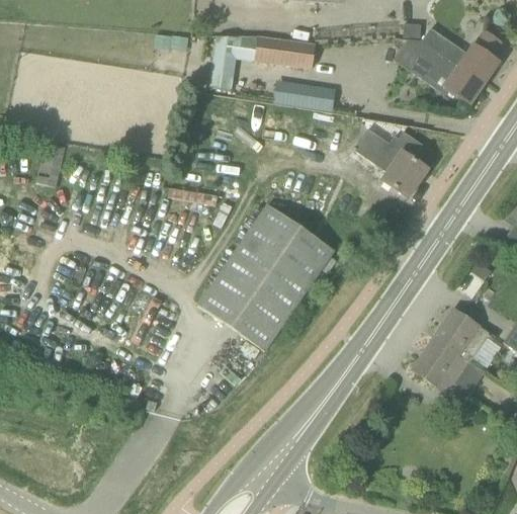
[(421,38),(422,24),(405,23),(404,36),(421,38)]
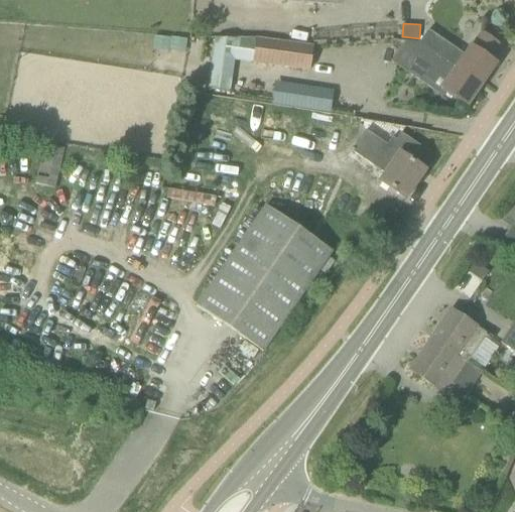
[(428,27),(420,39),(483,82),(498,60),(490,54),(500,40),(482,28),(473,43),(472,42),(465,51),(428,27)]
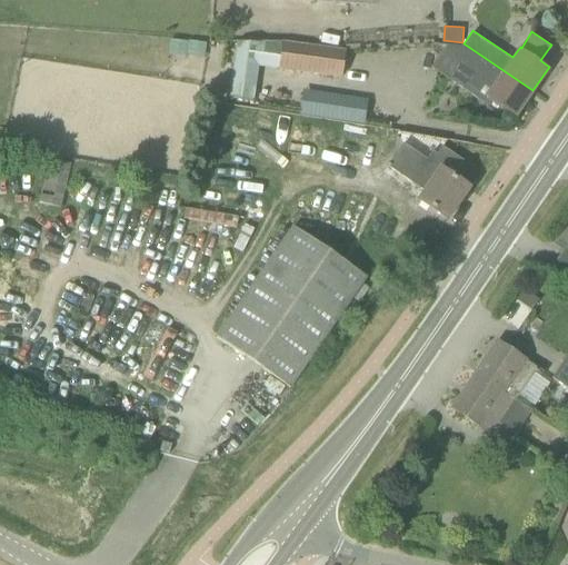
[(260,65),(280,67),(344,75),(347,47),(284,39),(239,39),(232,82),(257,86),(260,65)]
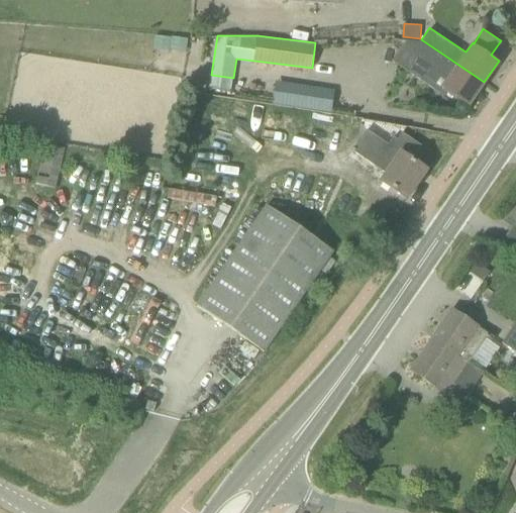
[(442,86),(469,104),(484,82),(421,39),(413,53),(449,77),(442,86)]
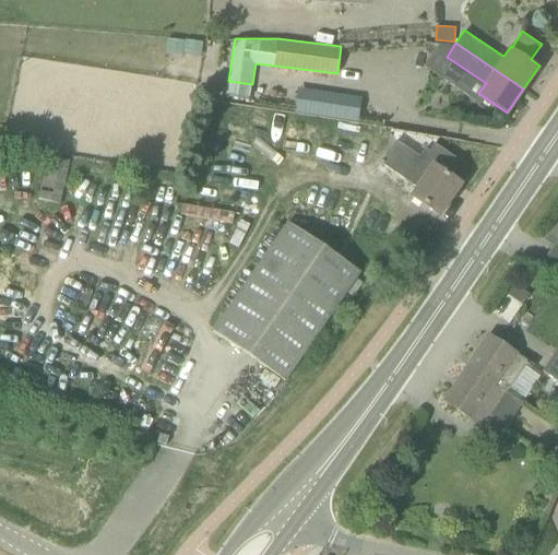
[(335,96),(313,93),(311,109),(333,113),(335,96)]
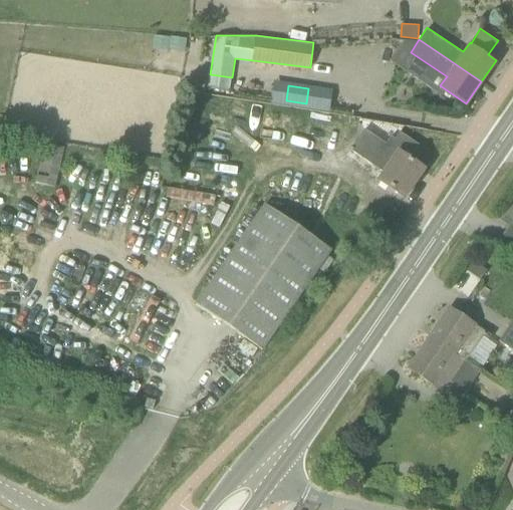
[(392,135),(387,142),(364,126),(350,148),(383,171),(378,178),(405,196),(425,168),(410,157),(419,143),(401,131),(396,138),(392,135)]
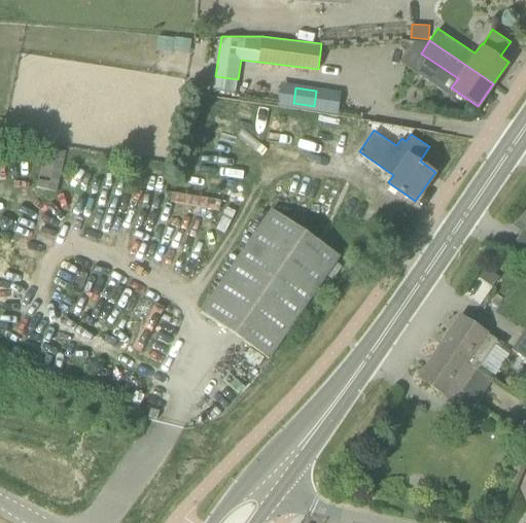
[(47,143),(37,182),(57,187),(67,148),(47,143)]
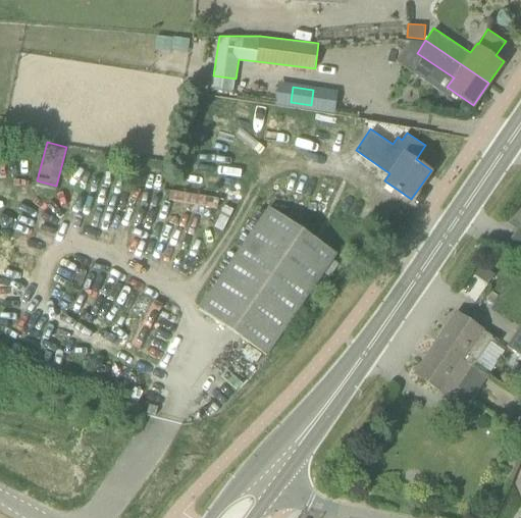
[(269,205),(199,307),(267,354),(337,252),(269,205)]
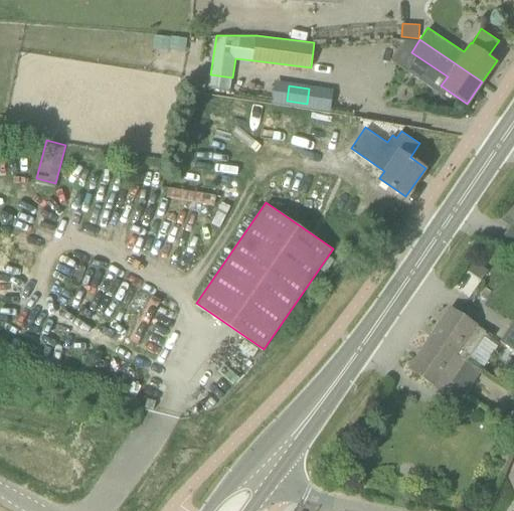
[(513,219),(500,239),(513,242),(513,219)]
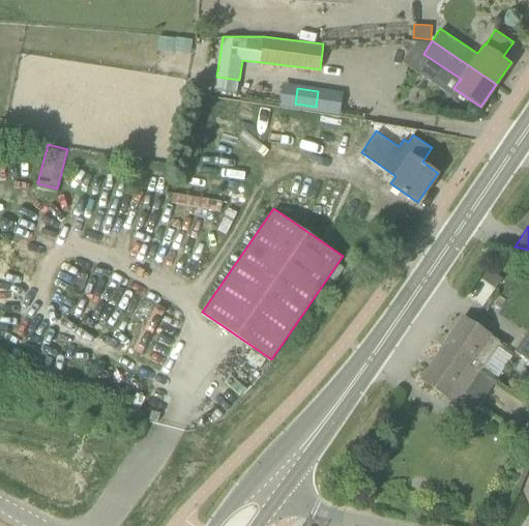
[(502,276),(486,265),(478,275),(496,287),(502,276)]
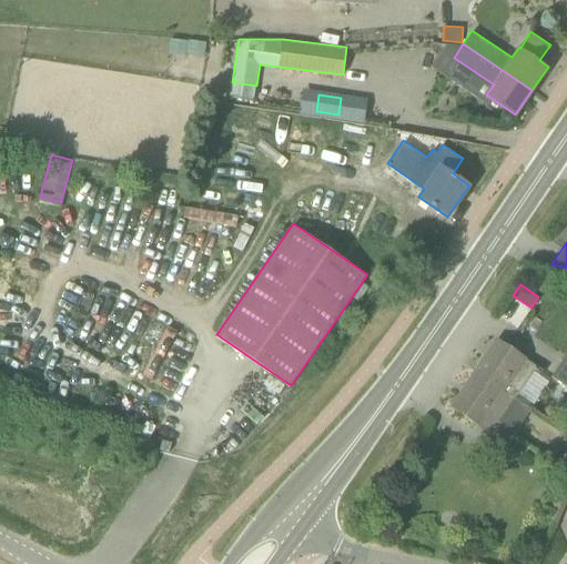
[(497,339),(477,370),(504,388),(504,389),(516,398),(534,370),(539,374),(544,369),(497,339)]
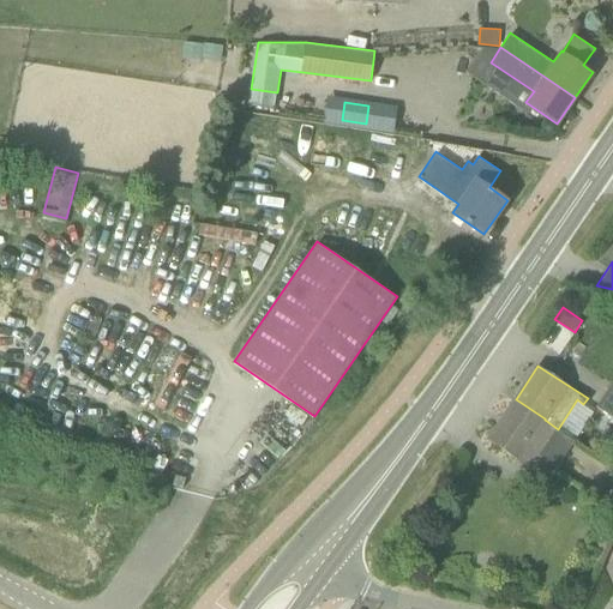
[(612,380),(601,399),(598,404),(612,412),(612,380)]
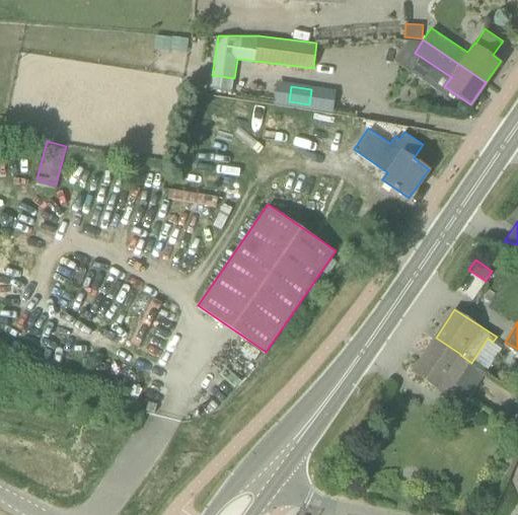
[(456,385),(470,363),(471,363),(460,355),(460,354),(436,338),(414,370),(450,394),(456,385)]
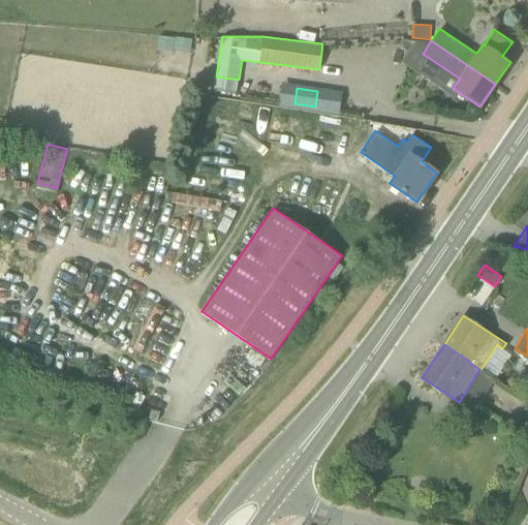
[(525,444),(527,442),(527,421),(517,426),(525,444)]
